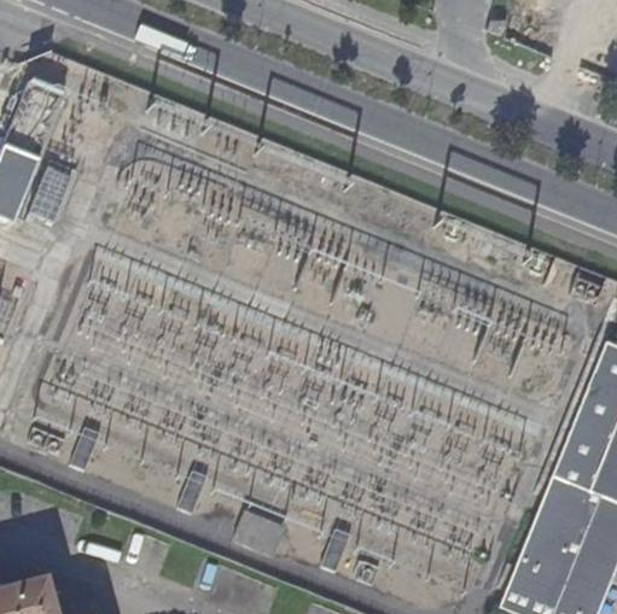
[(525,0),(524,11),(543,13),(545,0),(525,0)]
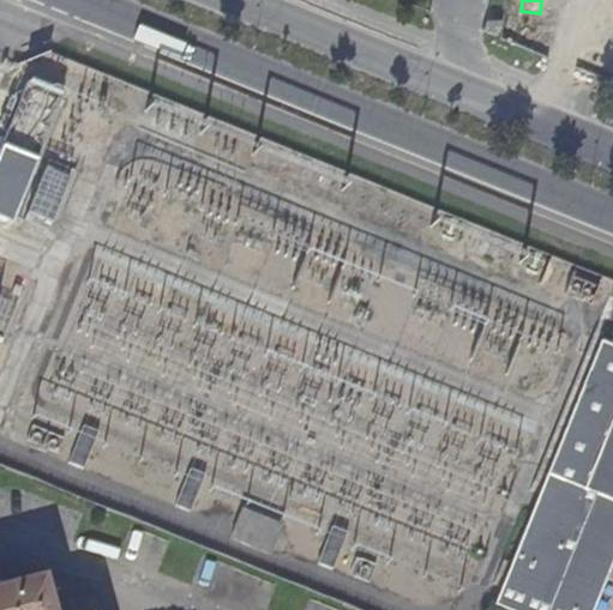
[(502,22),(488,17),(482,30),(497,36),(502,22)]
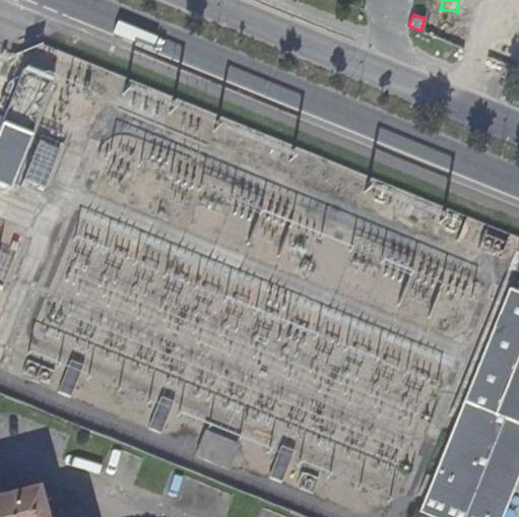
[(52,80),(22,68),(0,123),(0,183),(9,187),(52,80)]
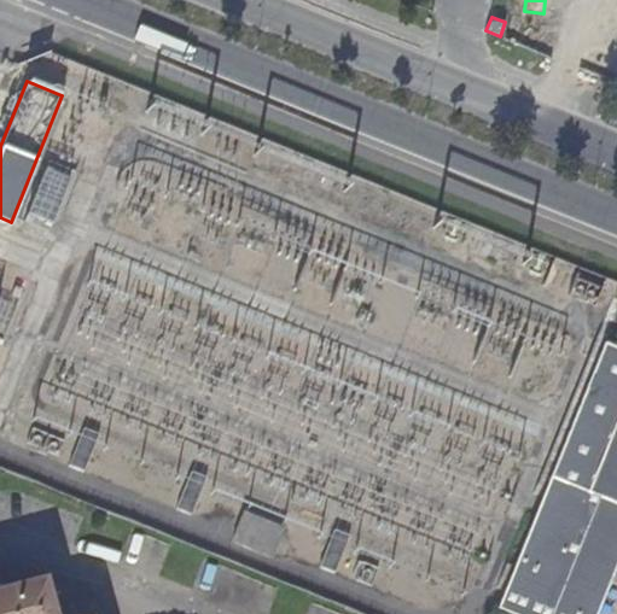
[(39,164),(16,218),(45,231),(68,176),(39,164)]
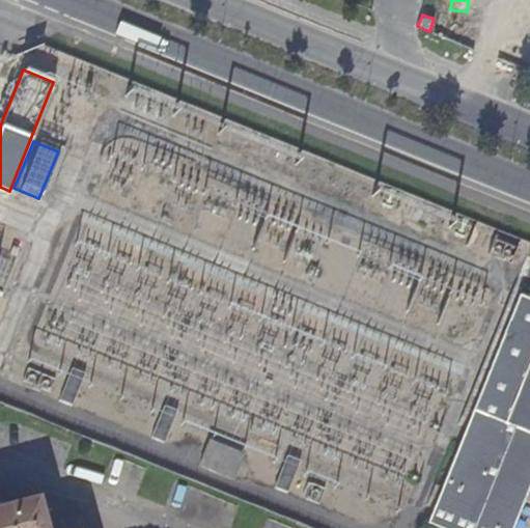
[(529,296),(521,293),(428,520),(449,527),(512,527),(529,488),(529,429),(506,421),(529,359),(529,296)]
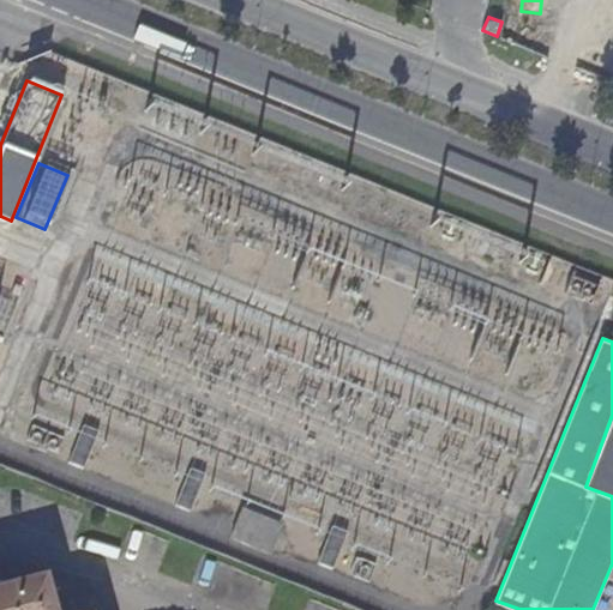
[(612,415),(586,487),(612,496),(612,415)]
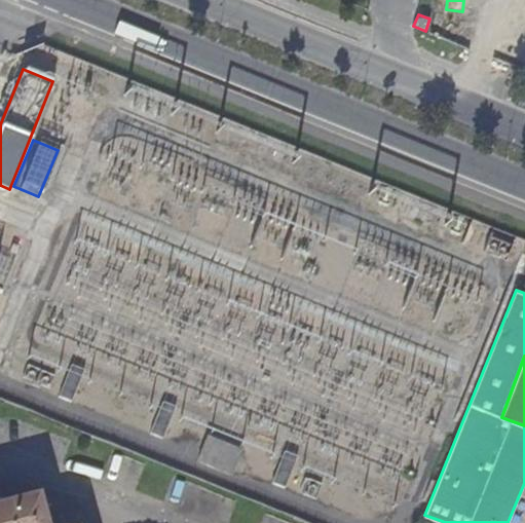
[(84,368),(72,363),(59,395),(71,401),(84,368)]
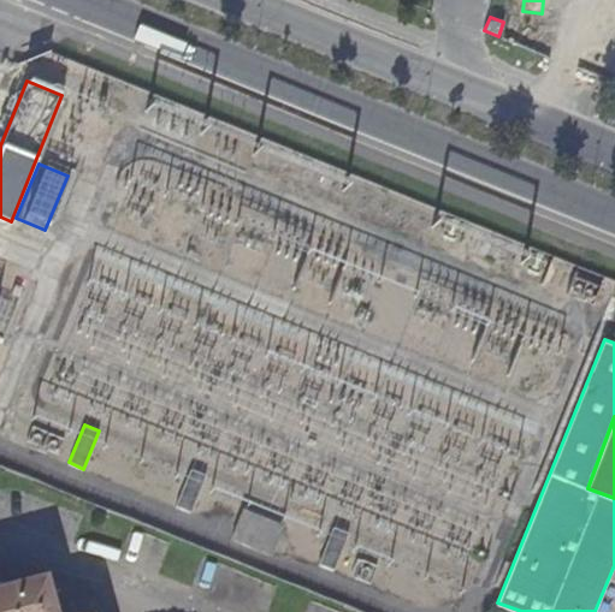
[(205,473),(190,467),(176,505),(191,511),(205,473)]
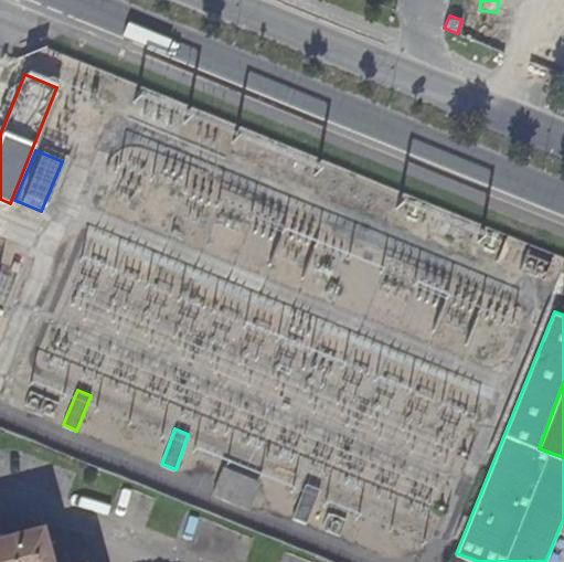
[(217,468),(212,484),(210,490),(245,505),(247,500),(254,483),(217,468)]
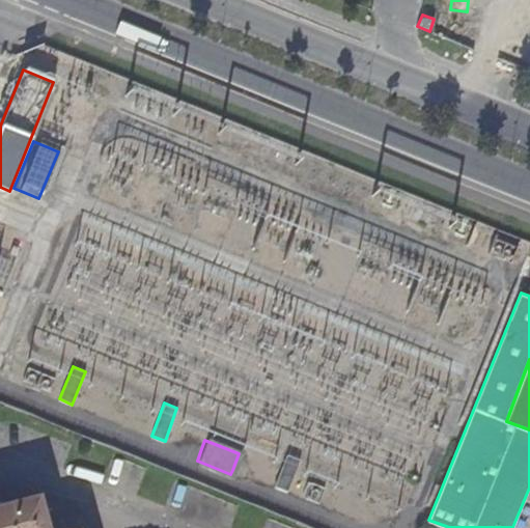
[(300,459),(287,453),(275,484),(286,490),(300,459)]
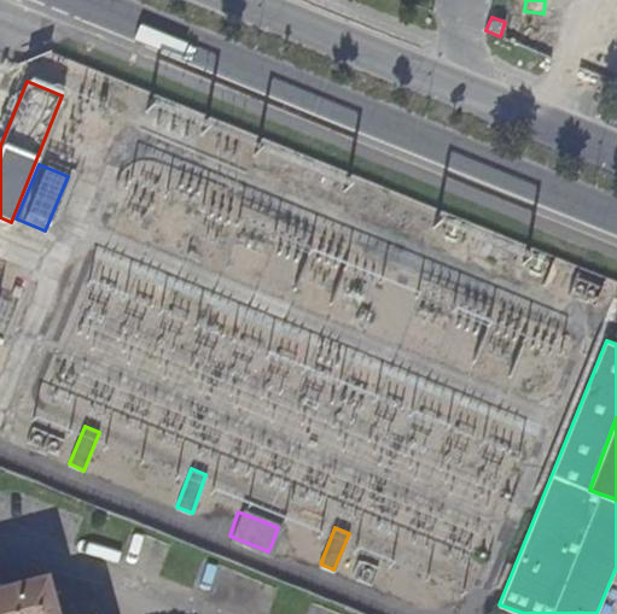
[(53,613),(45,577),(0,589),(0,613),(53,613)]
